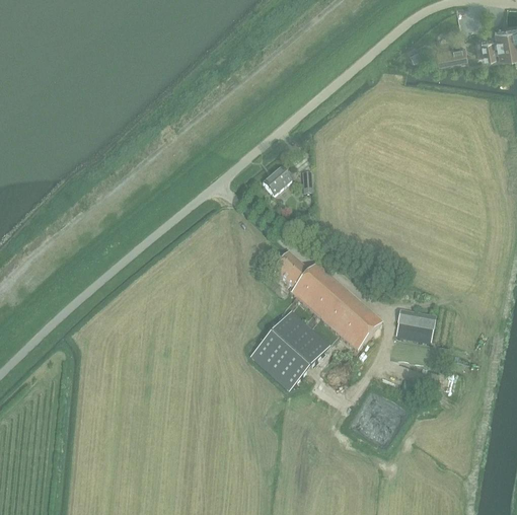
[(516,29),(516,23),(493,27),(497,54),(516,51),(516,29)]
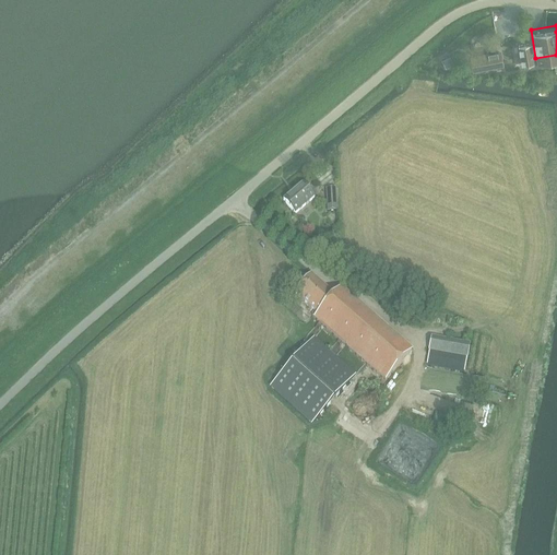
[(533,65),(529,39),(517,42),(520,67),(533,65)]
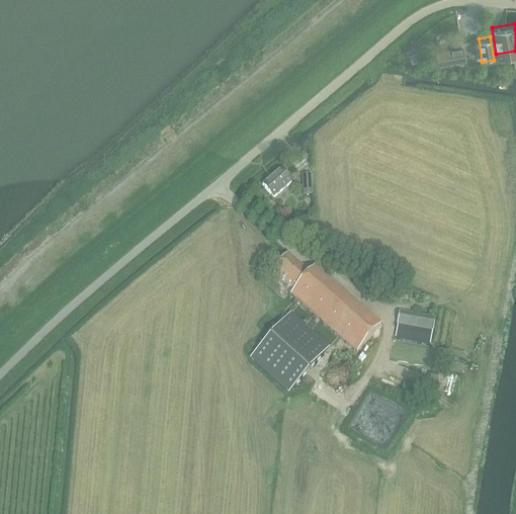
[(435,50),(437,61),(463,57),(461,46),(435,50)]
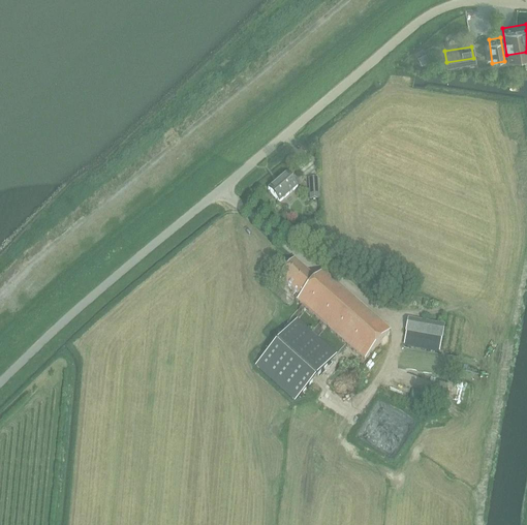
[(417,52),(415,53),(419,57),(420,60),(423,59),(427,56),(424,49),(417,52)]
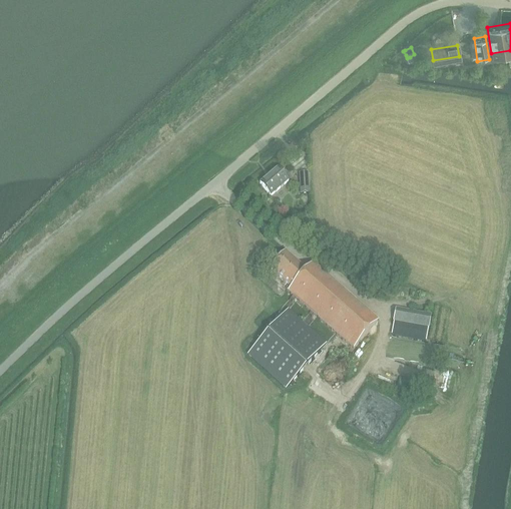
[(269,192),(278,185),(287,178),(276,165),(258,180),(269,192)]
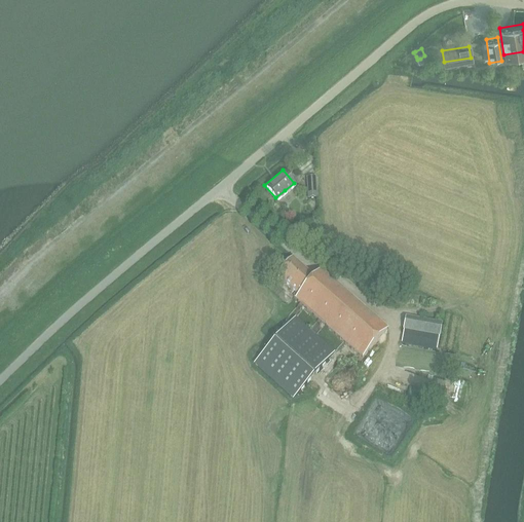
[(306,196),(315,195),(313,175),(305,175),(306,196)]
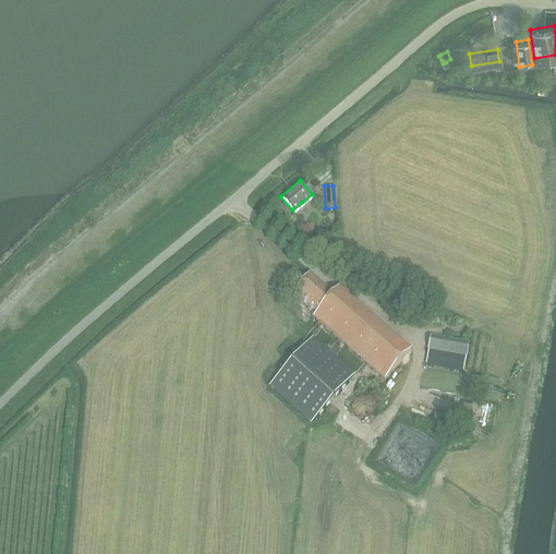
[(383,377),(410,346),(339,284),(331,292),(309,272),(292,290),(313,309),(310,313),(383,377)]
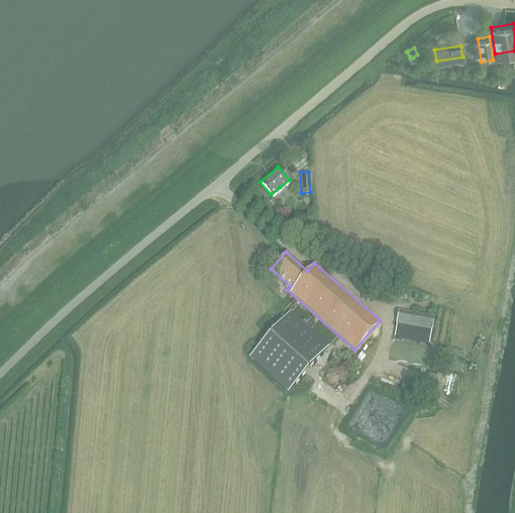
[(398,309),(394,331),(404,333),(405,324),(430,328),(432,315),(398,309)]
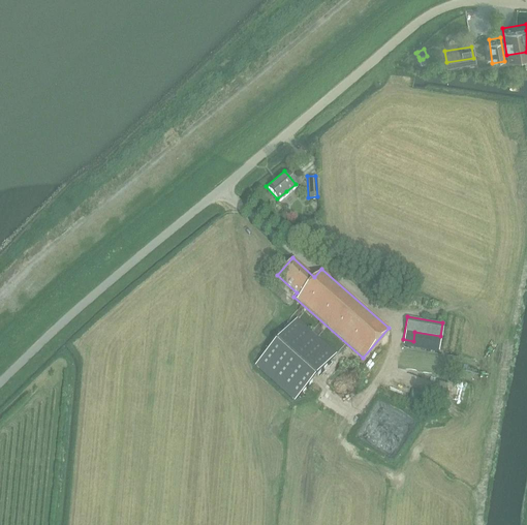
[(295,318),(255,363),(293,397),(333,352),(295,318)]
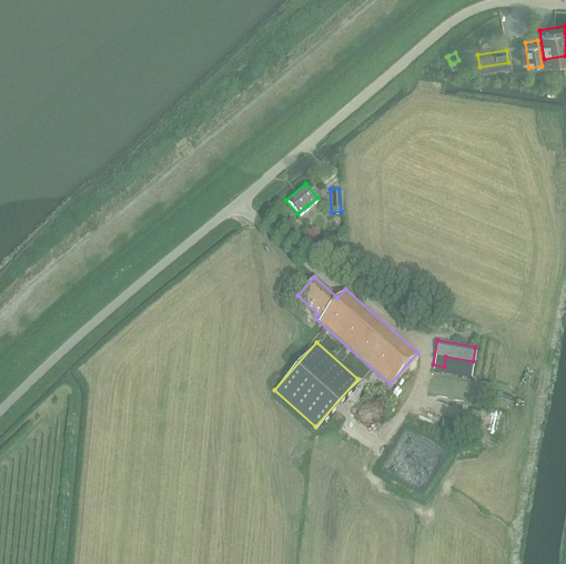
All buildings are outlined.
